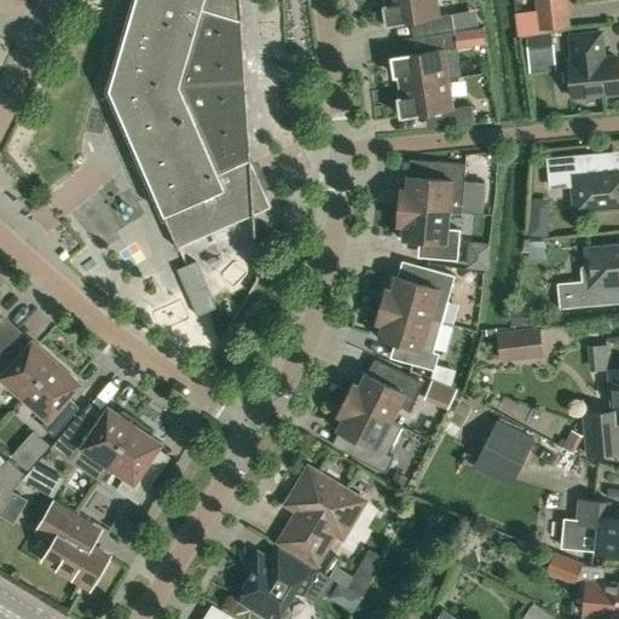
[(133,0),(108,88),(178,247),(271,206),(250,160),(239,0),(133,0)]
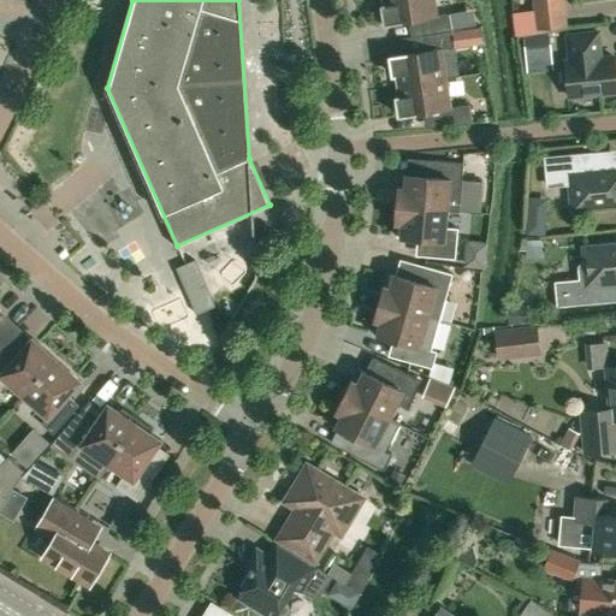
[(434,0),(384,0),(385,4),(381,4),(384,23),(420,17),(422,34),(452,29),(450,12),(438,15),(434,0)]
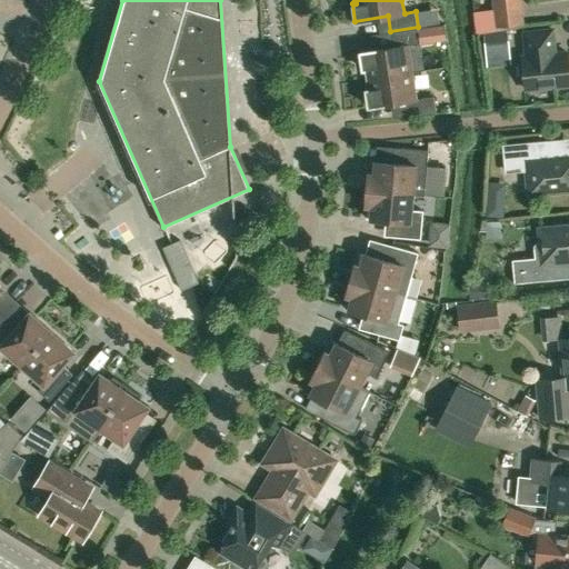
[(523,22),(520,0),(491,0),(496,26),(523,22)]
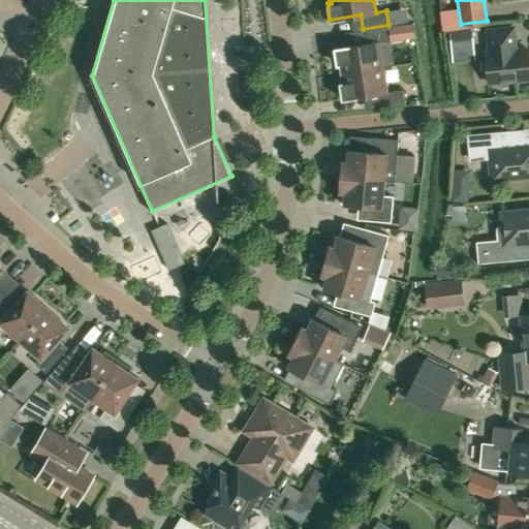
[(389,25),(363,29),(365,43),(334,48),(337,64),(340,63),(342,72),(384,66),(380,41),(392,39),(389,25)]
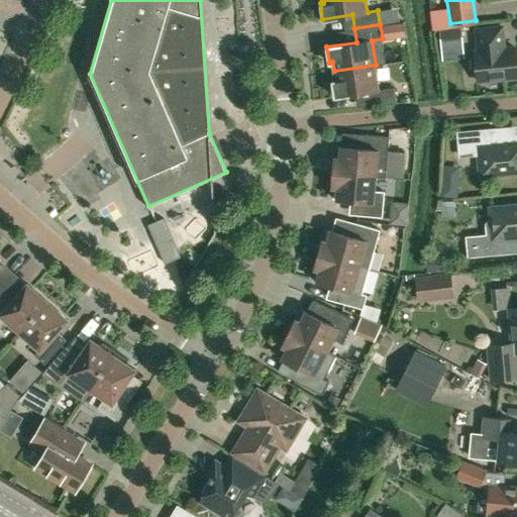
[(402,24),(381,27),(383,41),(404,39),(402,24)]
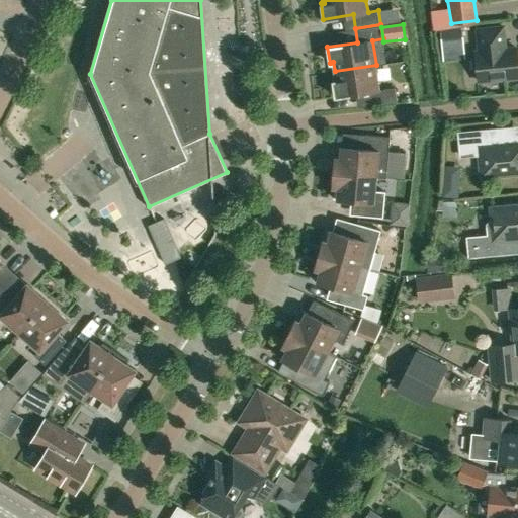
[(502,26),(477,29),(479,51),(476,52),(479,81),(517,77),(517,68),(516,47),(505,49),(502,26)]
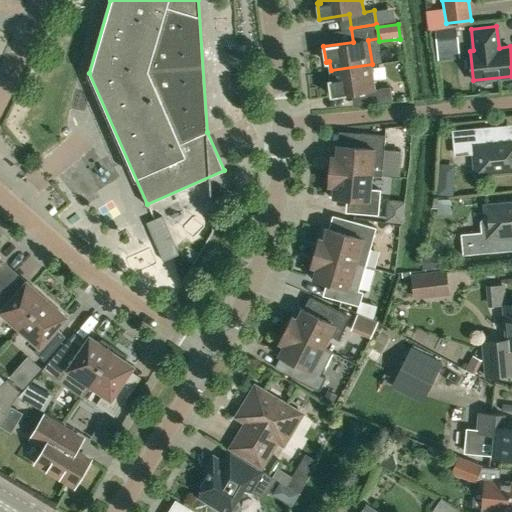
[(436,59),(458,57),(456,34),(435,36),(436,59)]
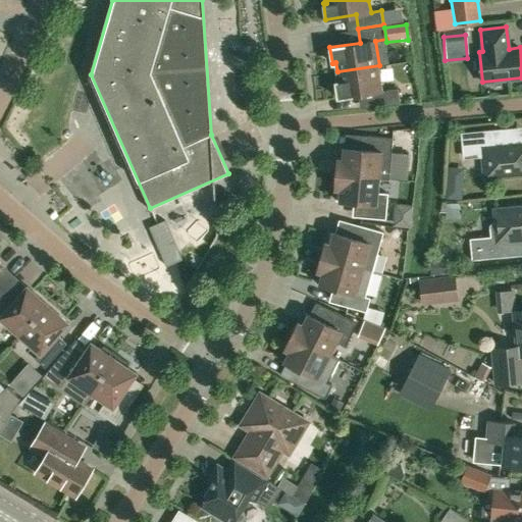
[(379,65),(337,71),(338,81),(334,82),(337,97),(367,93),(369,107),(401,103),(399,88),(383,90),(379,65)]
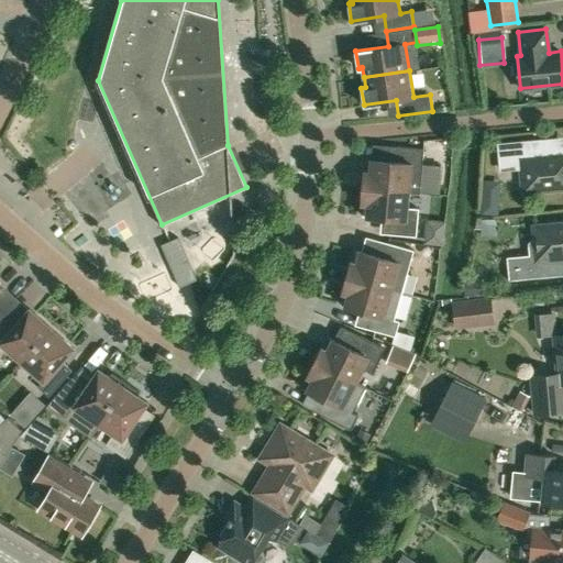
[(522,191),(562,187),(562,153),(549,155),(547,138),(495,143),(498,167),(520,165),(522,191)]
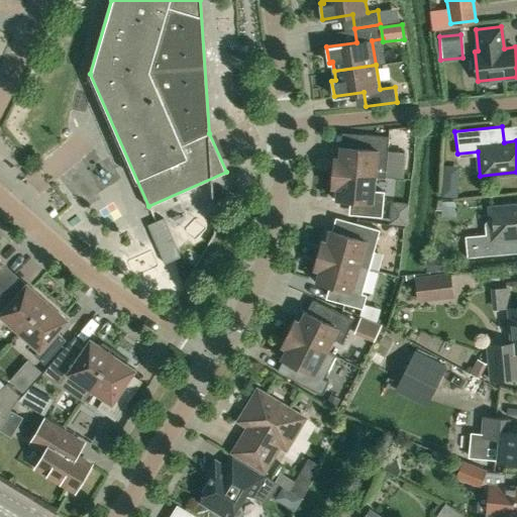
[(334,157),(333,172),(385,176),(402,177),(404,153),(387,151),(388,135),(387,135),(363,133),(362,147),(354,147),(341,146),(336,145),(335,157),(334,157)]
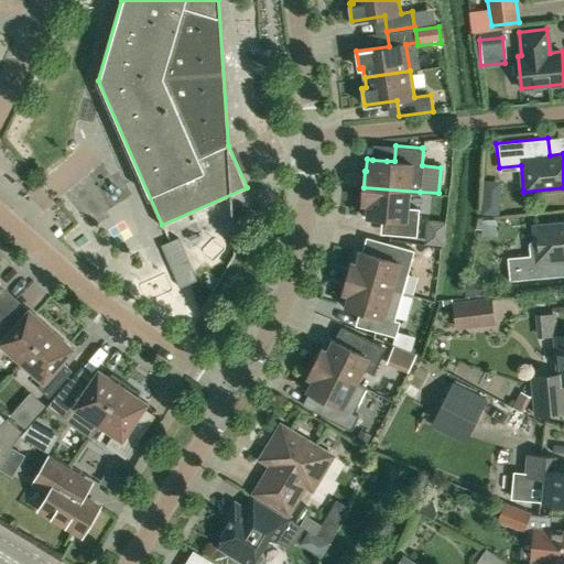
[(364,187),(361,204),(364,204),(362,216),(381,217),(390,218),(389,234),(416,236),(419,208),(408,207),(410,192),(420,193),(420,192),(364,187)]
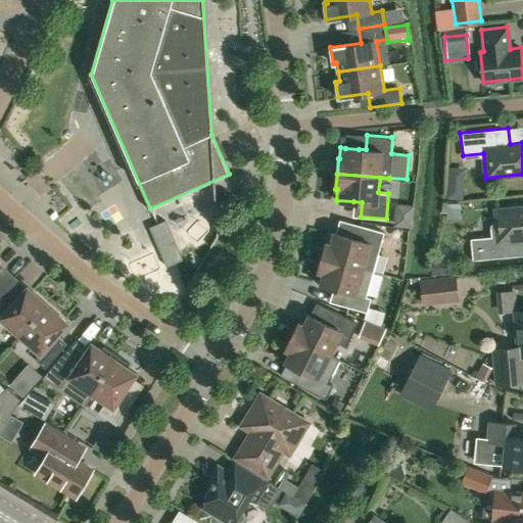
[(458,185),(448,184),(447,198),(463,199),(463,191),(458,185)]
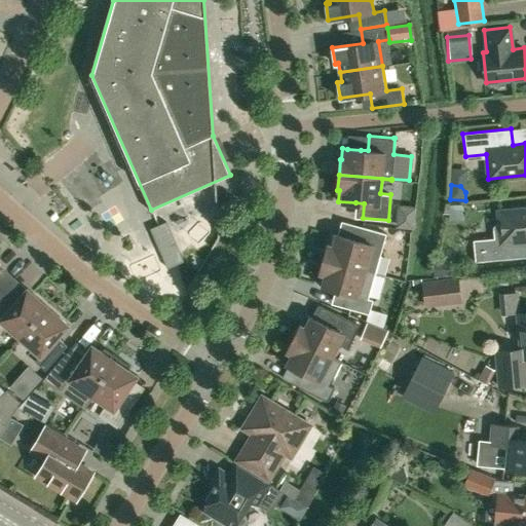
[(396,226),(413,227),(413,205),(397,204),(396,226)]
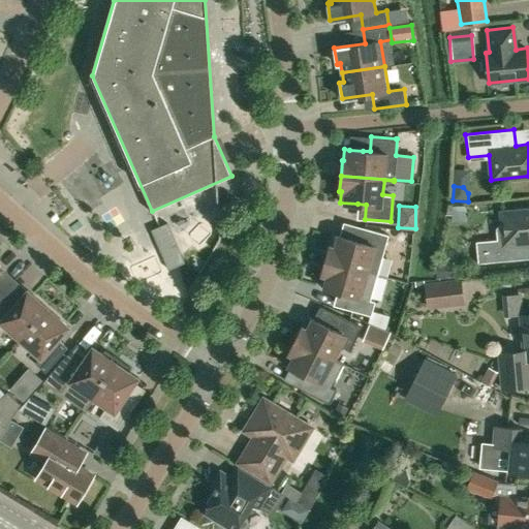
[(499,225),(496,228),(497,240),(476,242),(478,263),(525,259),(524,249),(527,245),(527,242),(528,242),(528,210),(527,208),(517,209),(515,212),(501,213),(502,225),(499,225)]
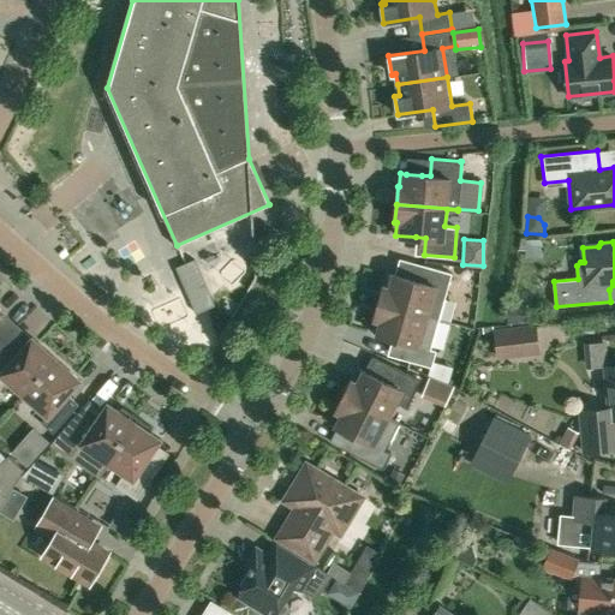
[(175,267),(196,314),(214,305),(193,258),(175,267)]
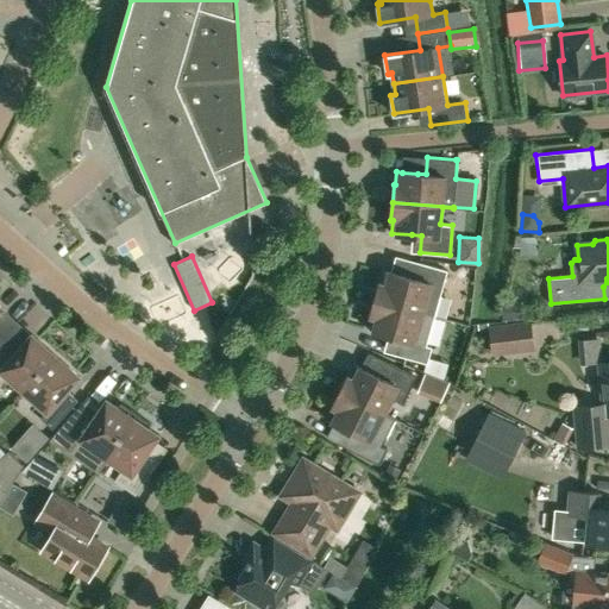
[(380,282),(375,299),(434,315),(447,270),(418,262),(413,277),(390,271),(384,270),(381,282),(380,282)]
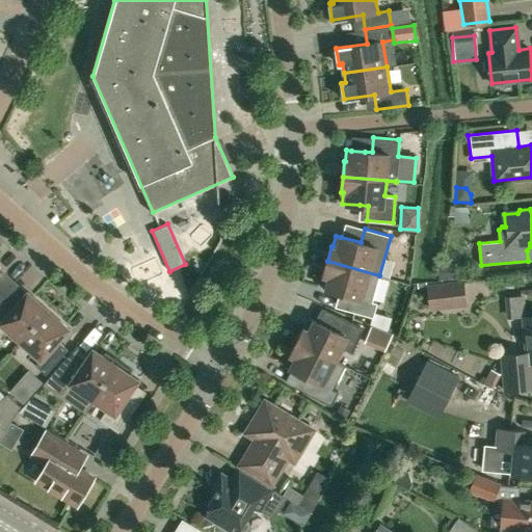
[(324,276),(321,288),(340,293),(346,294),(343,309),(372,317),(370,324),(371,324),(387,330),(391,317),(374,312),(376,302),(372,301),(372,299),(378,278),(379,275),(327,261),(323,276),(324,276)]
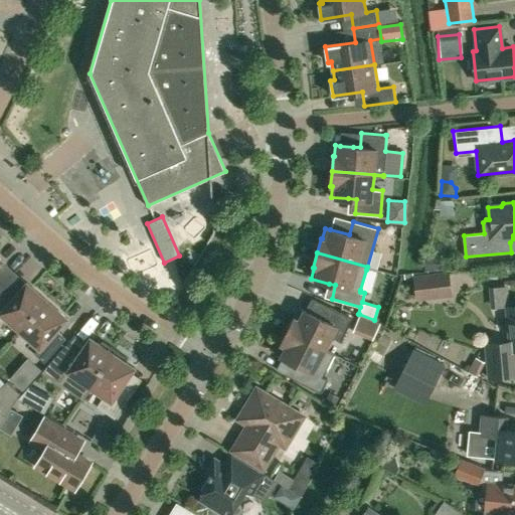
[(448,273),(413,278),(417,300),(451,295),(448,273)]
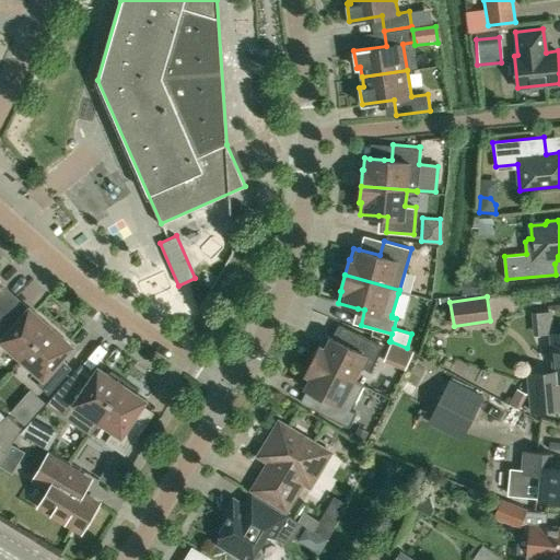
[(16,321),(3,308),(0,312),(0,340),(21,360),(50,326),(28,306),(16,321)]
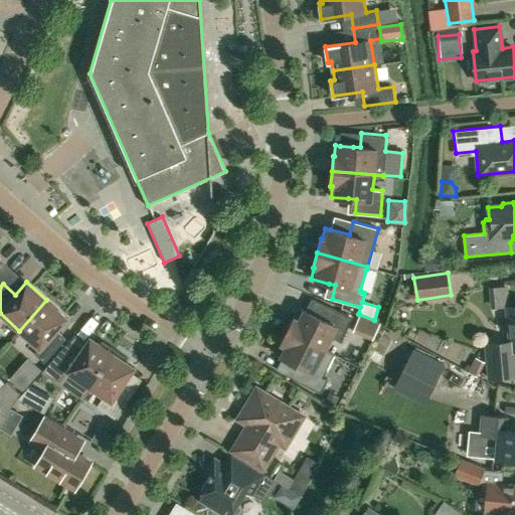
[(46,300),(19,331),(38,348),(34,353),(44,362),(64,339),(55,331),(66,318),(46,300)]
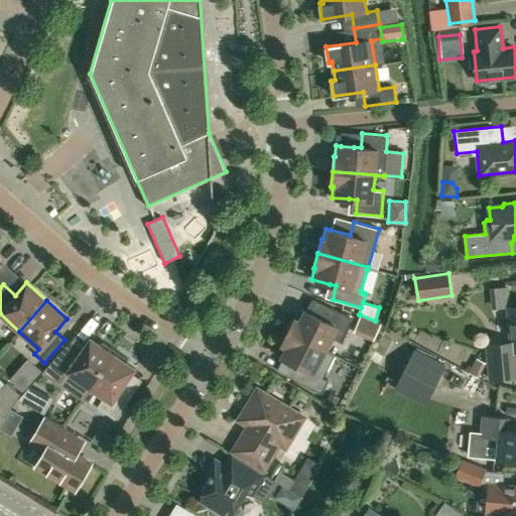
[(515,305),(508,307),(511,343),(487,345),(490,379),(515,376),(515,351),(515,350),(515,305)]
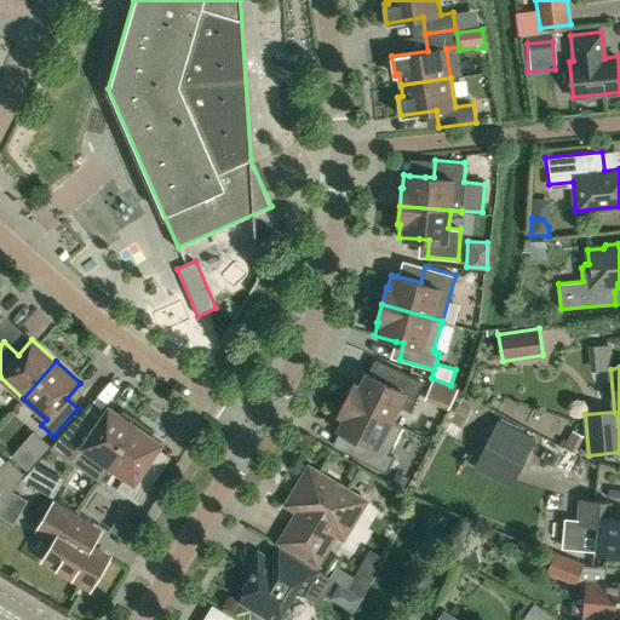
[(354,382),(345,399),(402,426),(402,425),(391,420),(400,405),(409,411),(424,383),(396,369),(389,384),(361,371),(355,383),(354,382)]
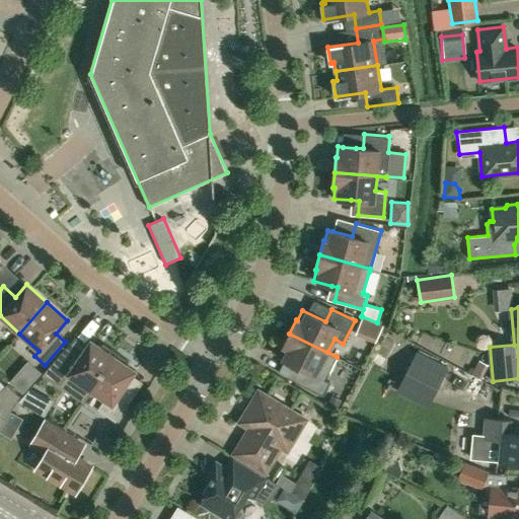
[(337,357),(289,334),(283,347),(284,348),(279,358),(302,369),(295,381),(322,395),(329,382),(324,380),(337,357)]
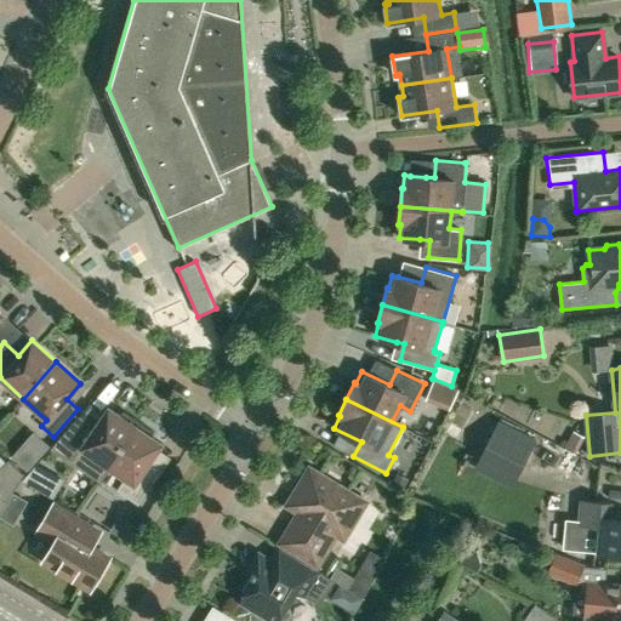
[(81,422),(61,453),(83,467),(100,478),(107,466),(138,421),(123,410),(119,415),(108,408),(104,412),(93,429),(81,422)]
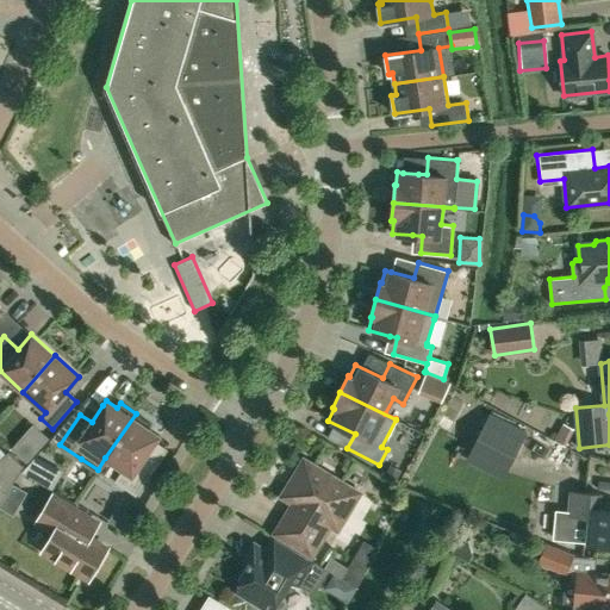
[(466,460),(503,479),(527,429),(490,411),(466,460)]
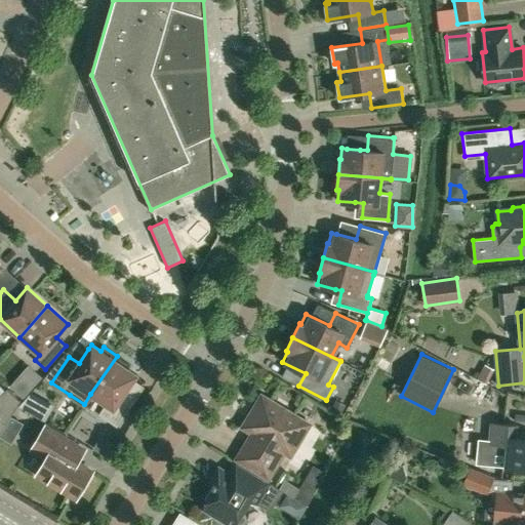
[(117,356),(90,394),(106,404),(98,414),(117,427),(134,401),(124,395),(129,386),(133,380),(137,375),(128,368),(130,365),(117,356)]
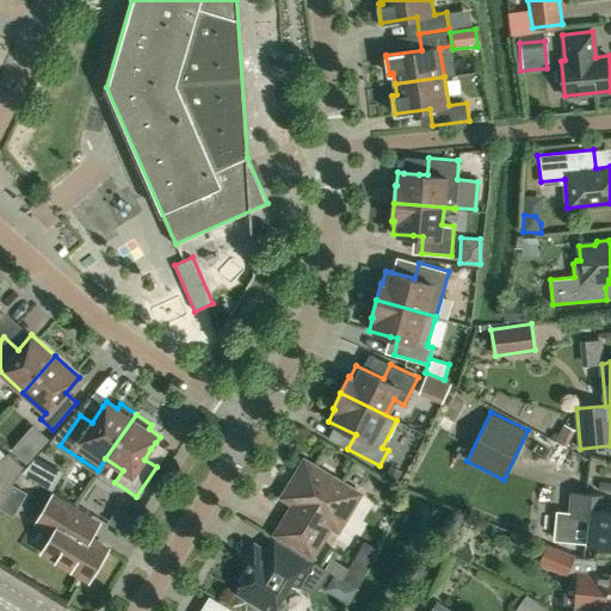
[(10,448),(26,462),(45,439),(30,425),(10,448)]
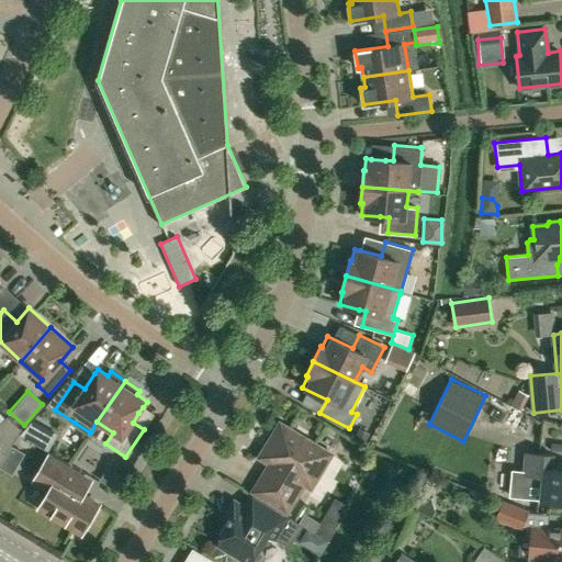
[(0,464),(21,429),(7,417),(0,423),(0,464)]
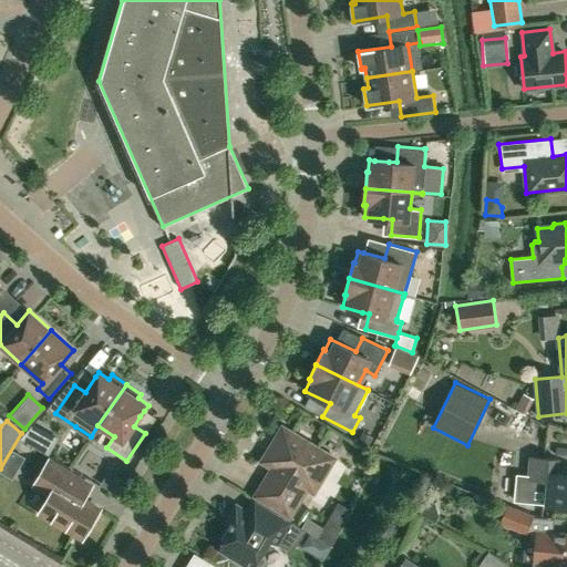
[(31,445),(40,429),(33,424),(20,440),(31,445)]
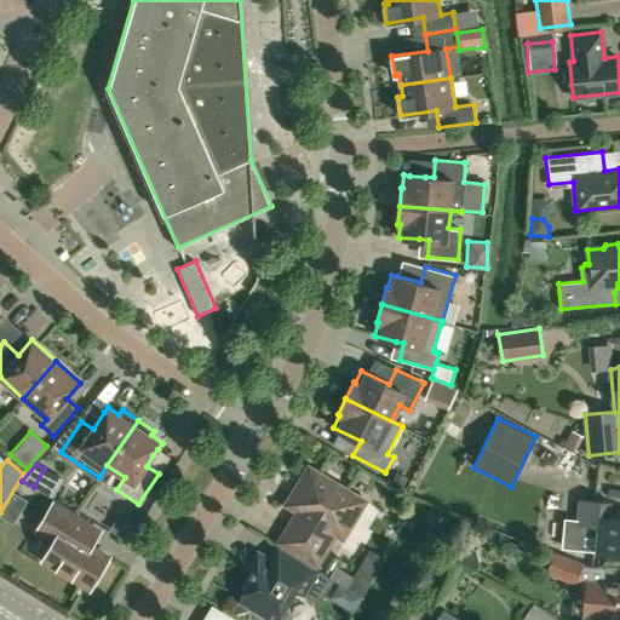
[(287,504),(299,511),(280,541),(316,563),(334,533),(343,537),(363,501),(309,468),(287,504)]
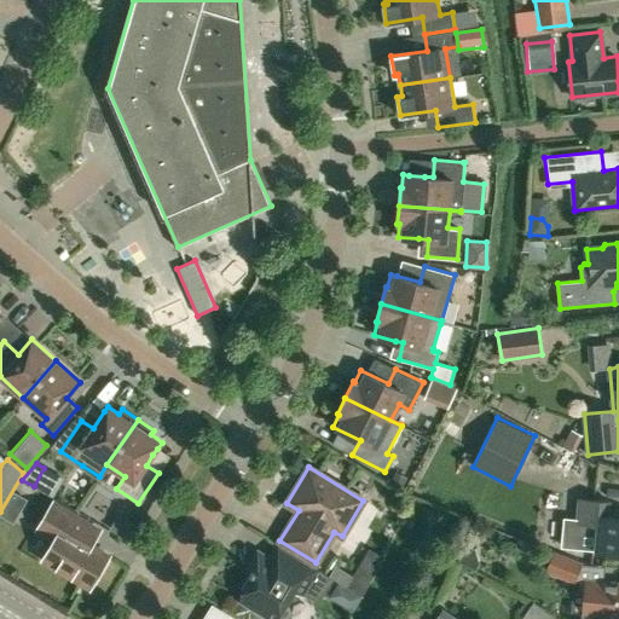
[(566,548),(596,550),(618,551),(618,516),(605,516),(606,502),(579,499),(577,522),(568,521),(566,548)]
